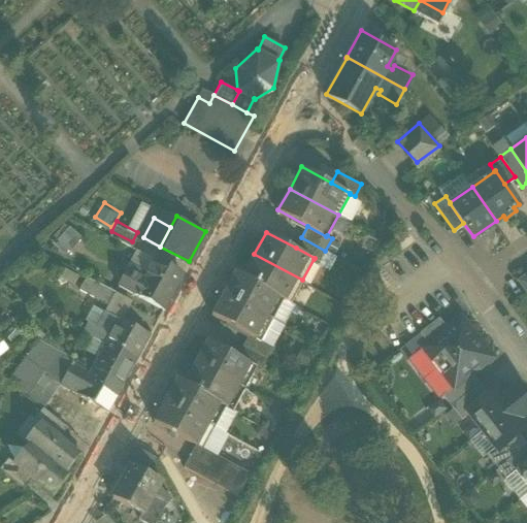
[(325,251),(301,237),(296,248),(315,258),(314,259),(319,262),(325,251)]
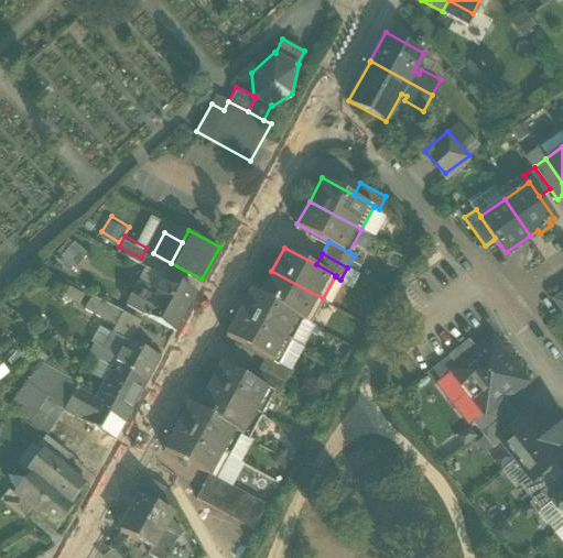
[(323,298),(271,271),(260,292),(259,293),(304,317),(303,318),(310,321),(323,298)]
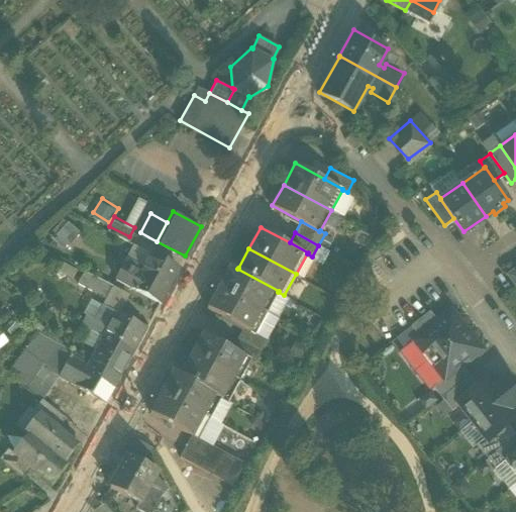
[(179,267),(150,251),(143,266),(131,259),(127,266),(123,264),(116,278),(160,301),(179,267)]
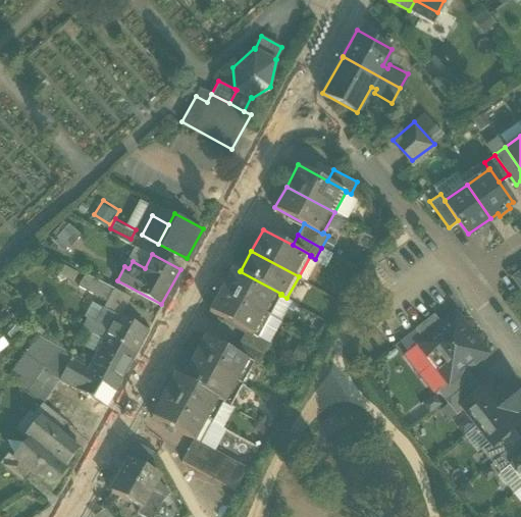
[(281,294),(240,271),(241,270),(233,267),(221,289),(270,314),(280,295),(281,294)]
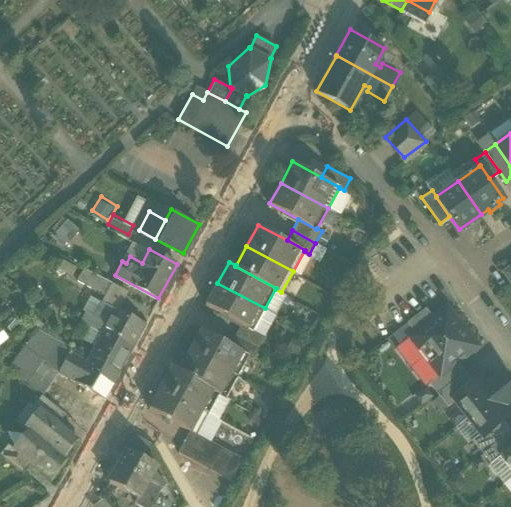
[(112,281),(84,267),(77,279),(106,294),(112,281)]
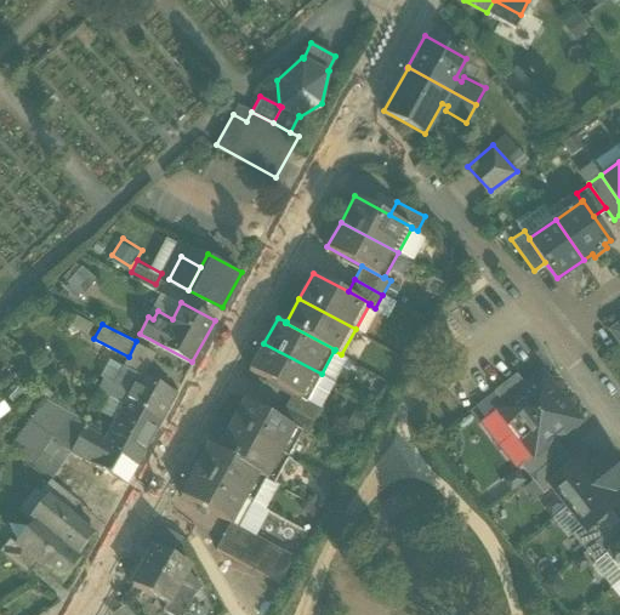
[(128,366),(141,374),(153,349),(136,341),(129,357),(124,365),(128,366)]
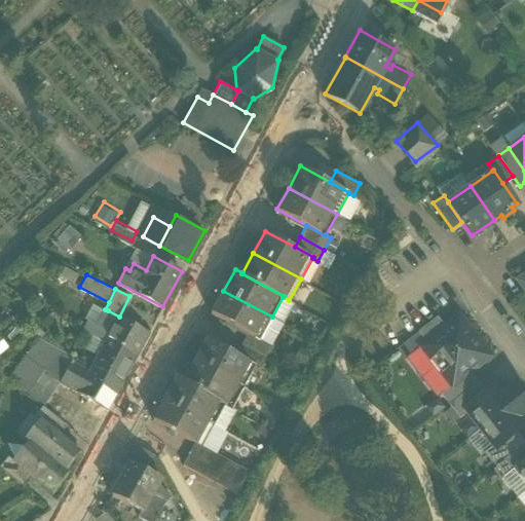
[(272,317),(223,291),(212,312),(249,332),(260,338),(261,338),(272,317)]
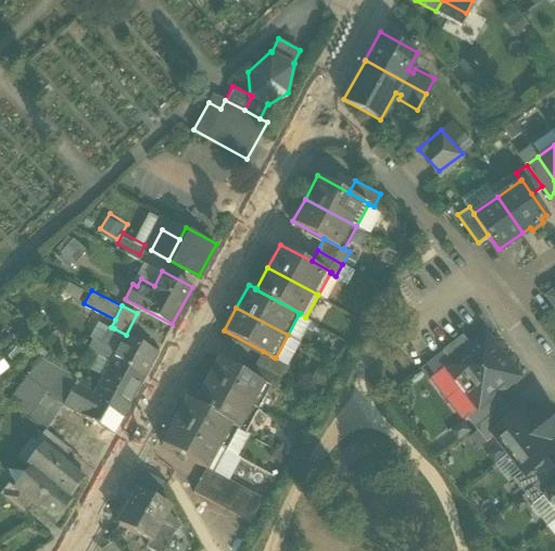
[(114,328),(105,345),(92,338),(87,348),(111,361),(126,335),(114,328)]
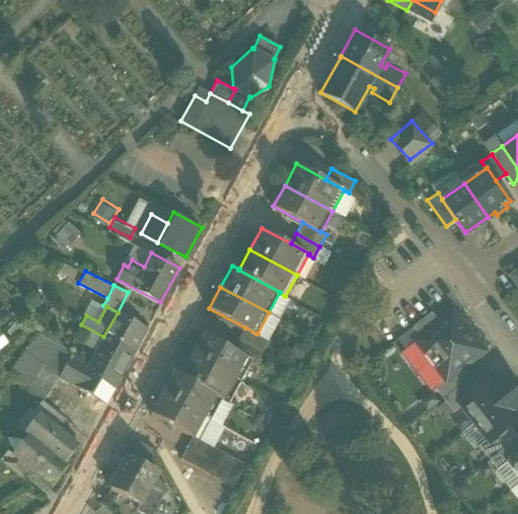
[(452,309),(414,339),(430,359),(468,329),(452,309)]
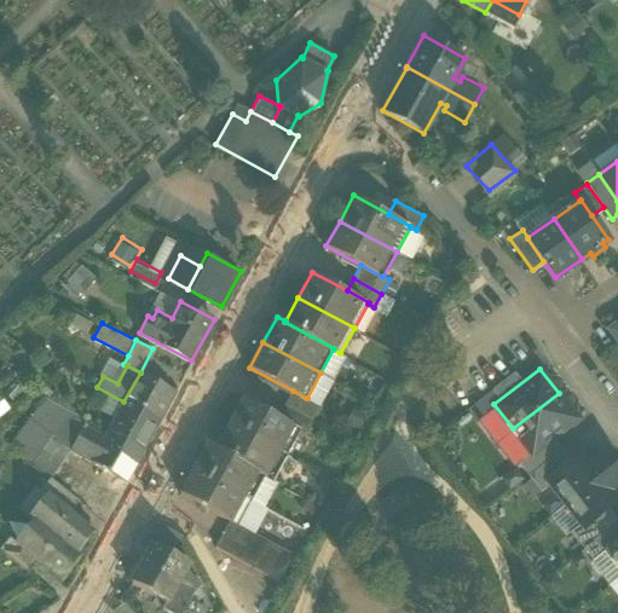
[(123,402),(109,431),(143,449),(174,391),(140,372),(123,402)]
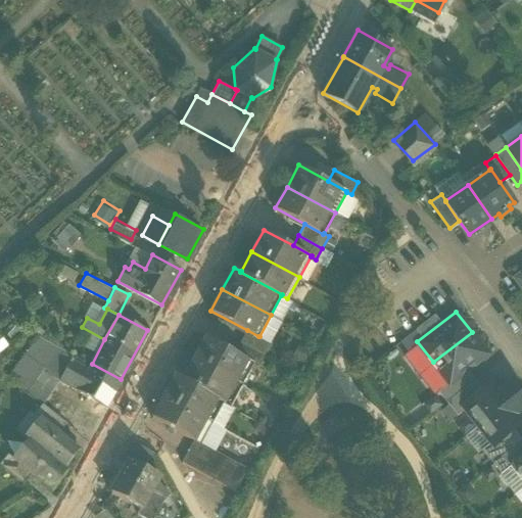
[(55,332),(47,328),(43,337),(50,341),(53,335),(55,332)]
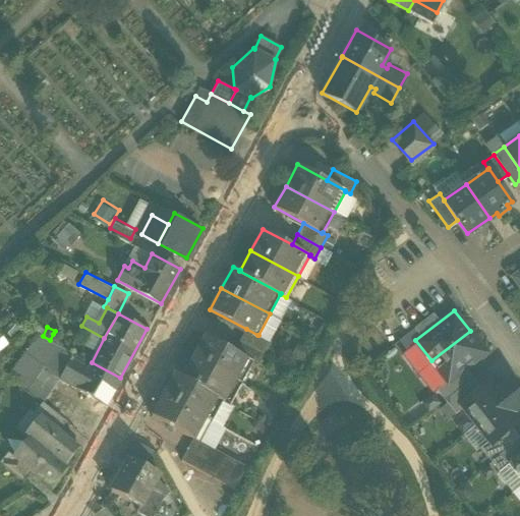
[(257,335),(246,329),(240,340),(264,352),(270,341),(258,335),(257,335)]
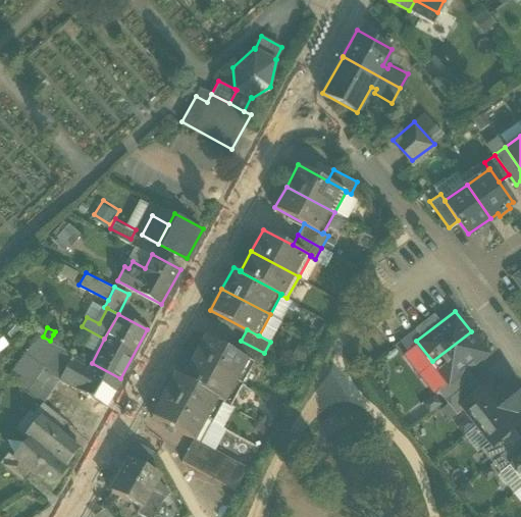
[(471,331),(432,361),(449,381),(486,352),(471,331)]
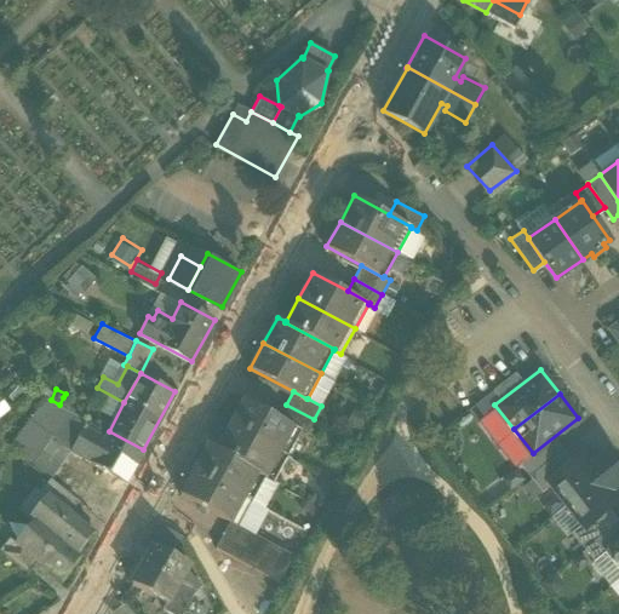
[(56,442),(73,412),(45,397),(30,418),(36,424),(35,426),(51,439),(51,440),(56,442)]
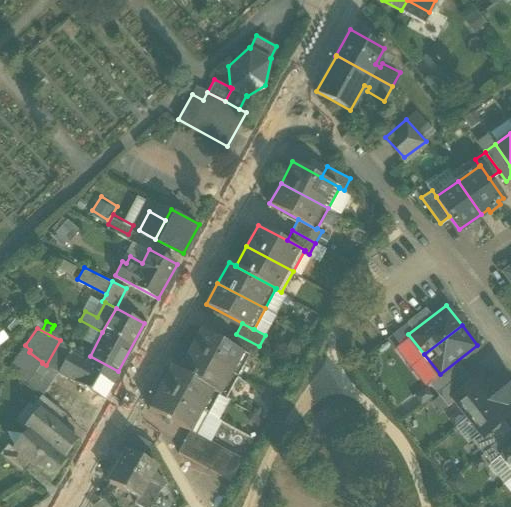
[(75,341),(52,328),(49,334),(58,338),(72,345),(75,341)]
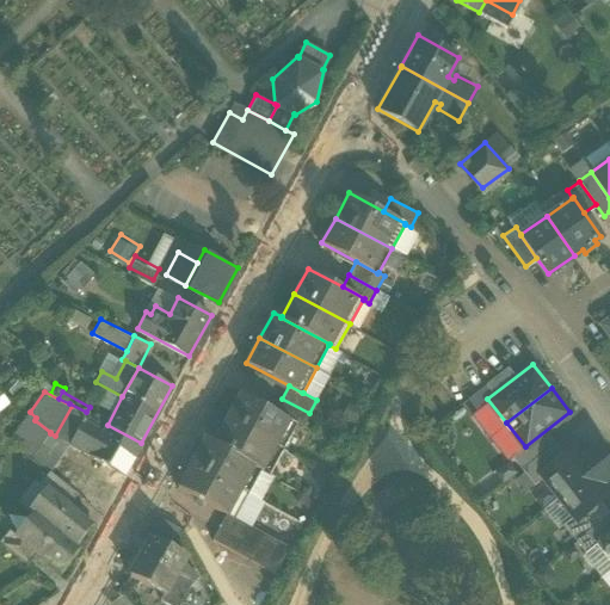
[(275,411),(241,393),(227,418),(283,448),(296,424),(296,423),(275,411)]
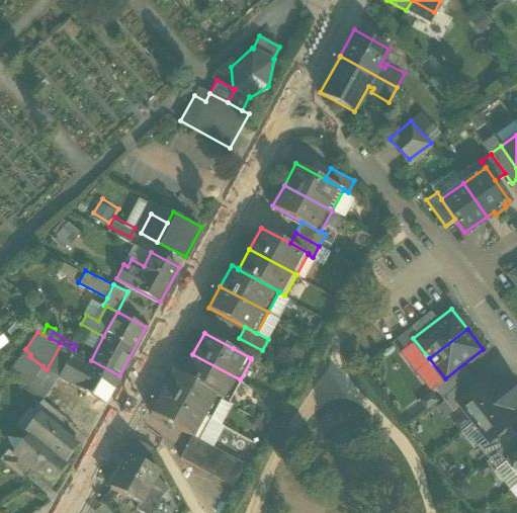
[(262,350),(239,338),(233,348),(251,358),(251,359),(256,361),(262,350)]
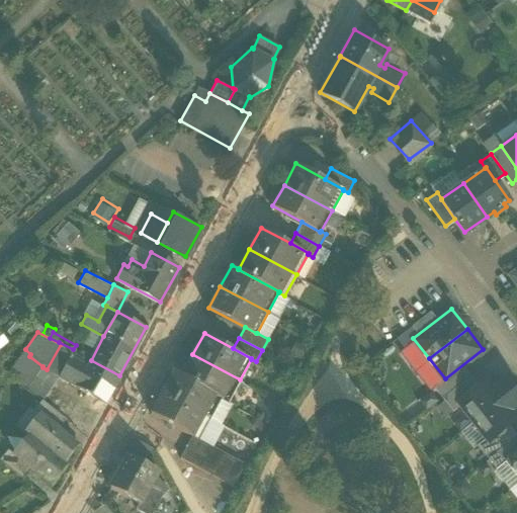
[(59,376),(71,354),(73,350),(61,344),(47,369),(58,375),(59,376)]
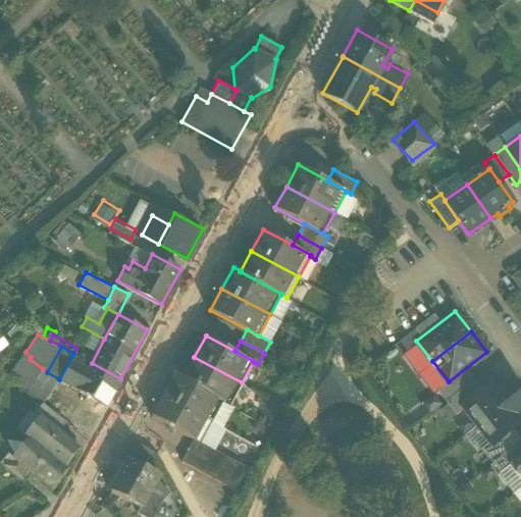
[(9,375),(30,392),(37,380),(22,370),(30,359),(31,357),(25,352),(9,375)]
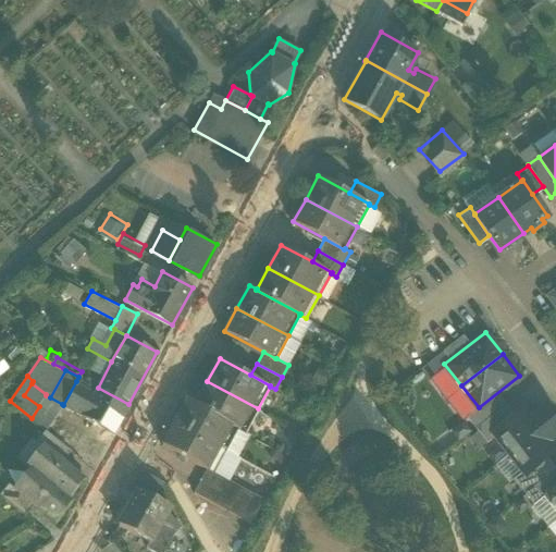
[(95,392),(76,381),(63,405),(83,415),(95,392)]
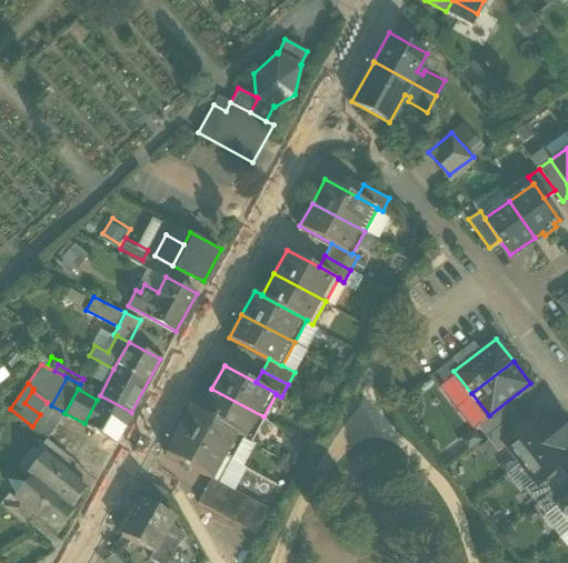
[(263,416),(211,389),(200,410),(199,411),(243,435),(242,436),(250,440),(263,416)]
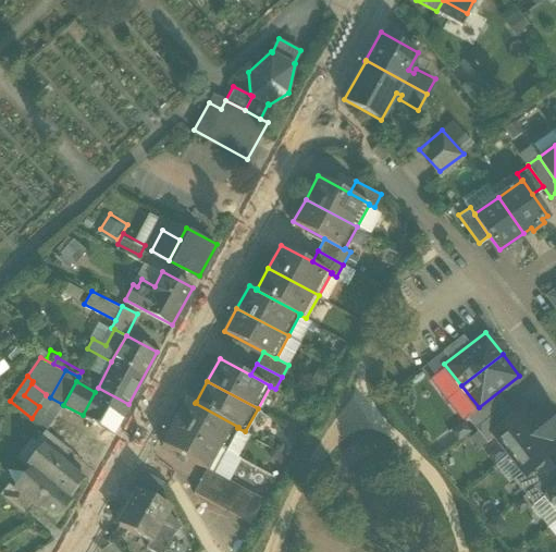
[(46,394),(32,383),(24,395),(39,406),(46,395),(46,394)]
